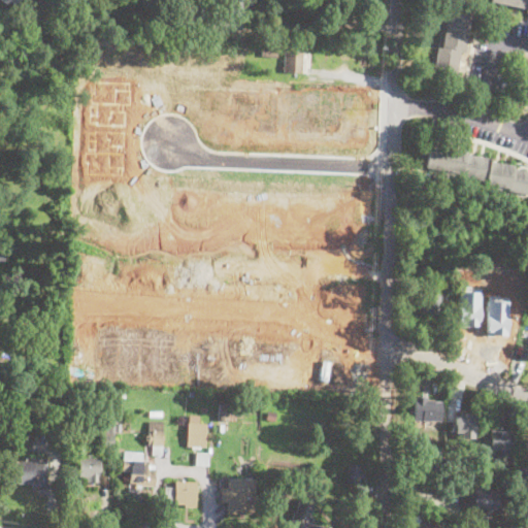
[(527,0),(527,12),(526,12),(527,8),(491,1),(491,0),(527,0)]
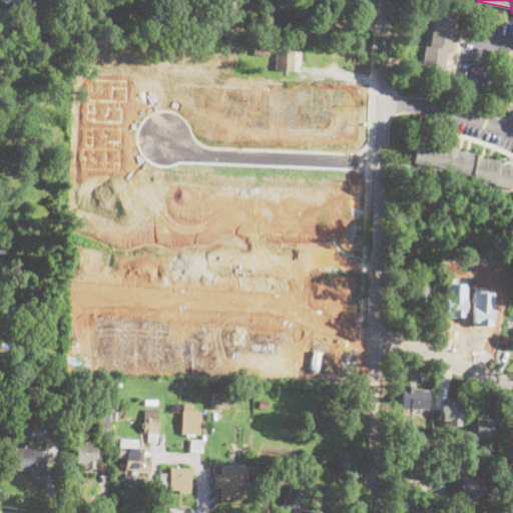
[(451,51),(447,50),(443,73),(421,70),(425,46),(429,46),(435,11),(457,14),(451,51)]
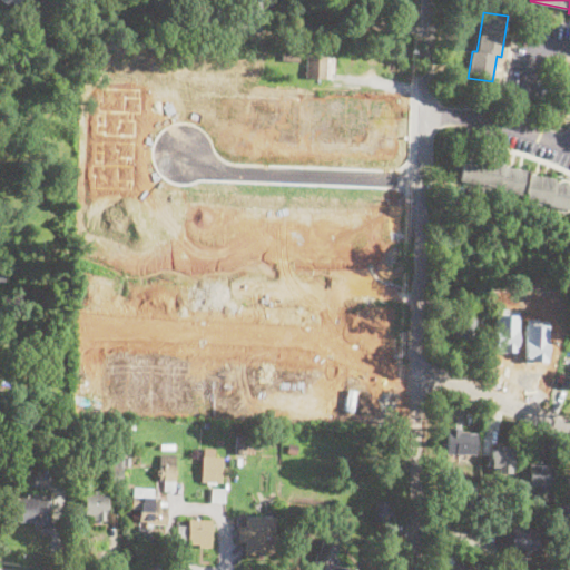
[(15,33),(0,38),(0,22),(10,19),(15,33)]
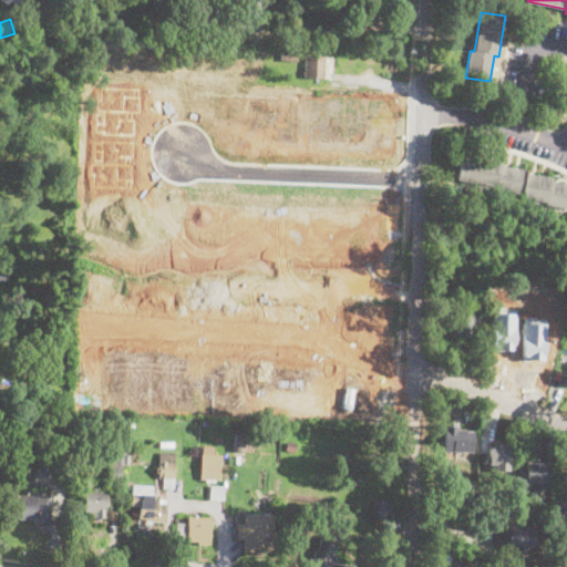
[(298,50),(298,61),(281,61),(282,49),(298,50)]
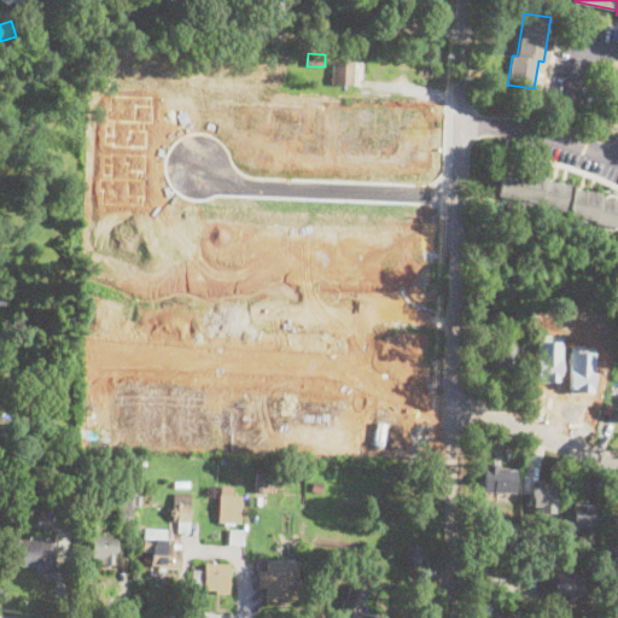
[(354,85),(333,83),(334,59),(355,60),(354,85)]
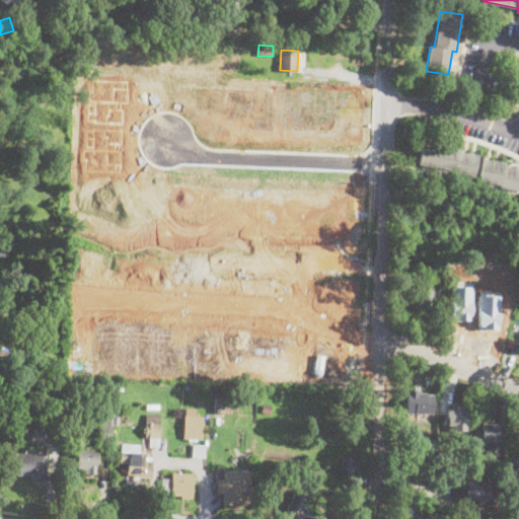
[(518,168),(518,191),(500,188),(500,184),(476,180),(477,177),(453,173),(453,170),(418,164),(423,142),(459,149),(458,151),(483,156),(482,158),(506,162),(505,166),(518,168)]
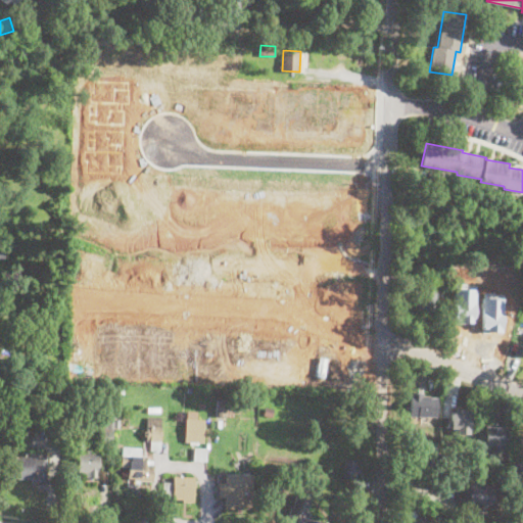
[(490,314),(487,328),(456,322),(458,306),(490,314)]
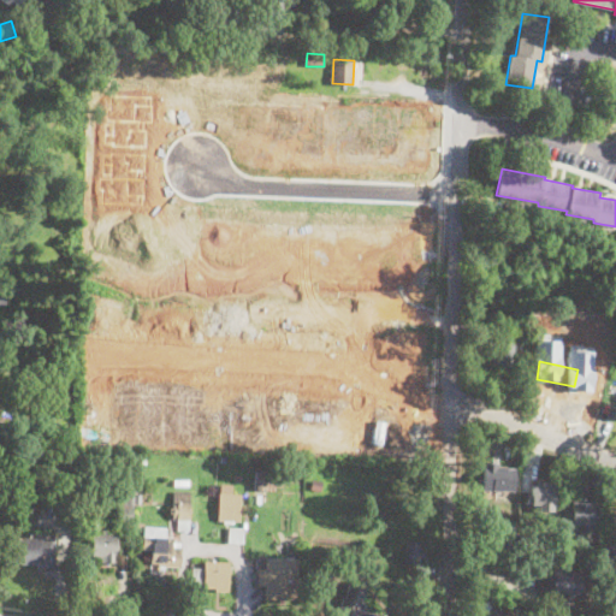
[(144,451),(144,465),(132,463),(134,451),(144,451)]
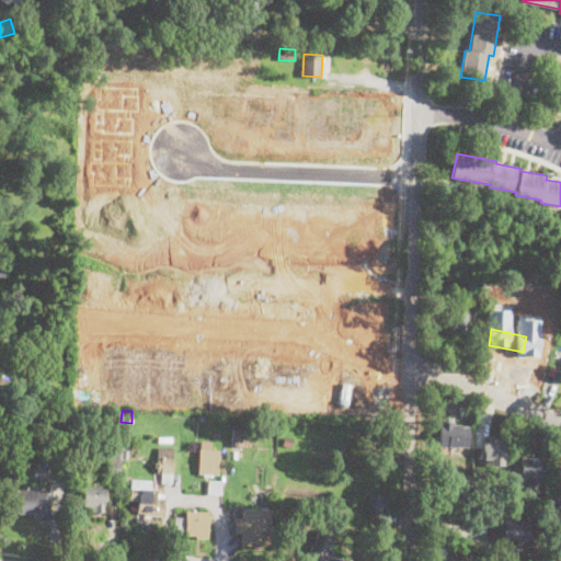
[(453,425),(460,425),(460,427),(468,427),(468,447),(439,447),(439,422),(454,423),(453,425)]
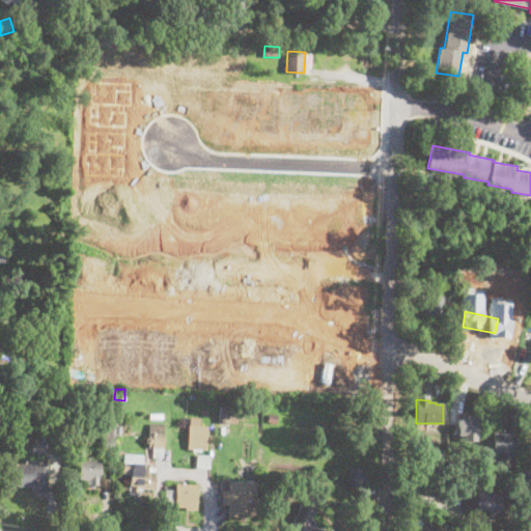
[(235,407),(235,423),(218,422),(219,407),(235,407)]
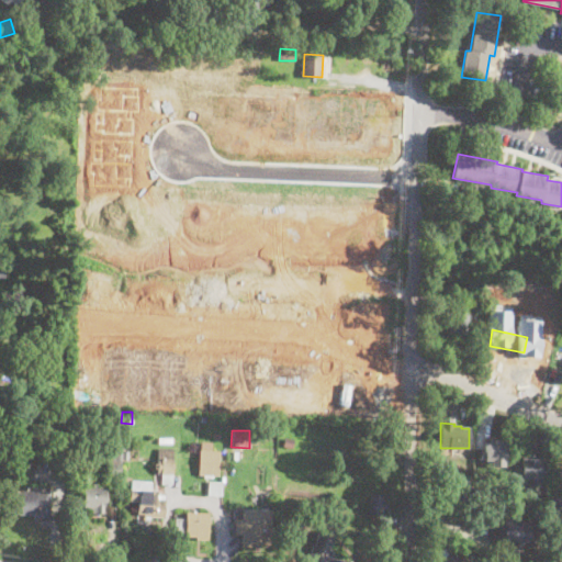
[(293,440),(292,448),(283,447),(284,438),(293,440)]
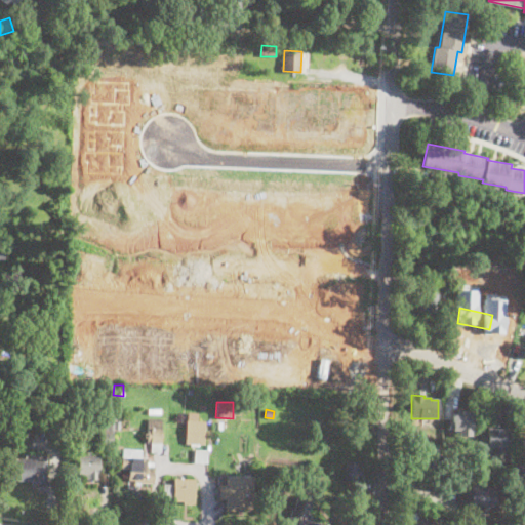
[(470,435),(461,435),(461,433),(451,432),(451,414),(461,414),(461,409),(471,410),(470,435)]
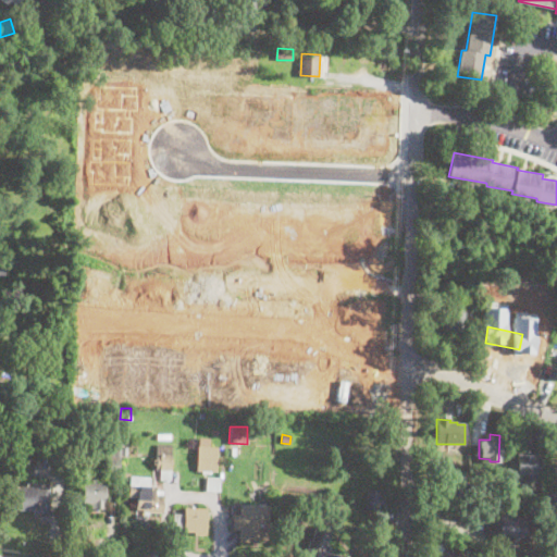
[(218,447),(217,471),(198,470),(199,438),(210,438),(210,447),(218,447)]
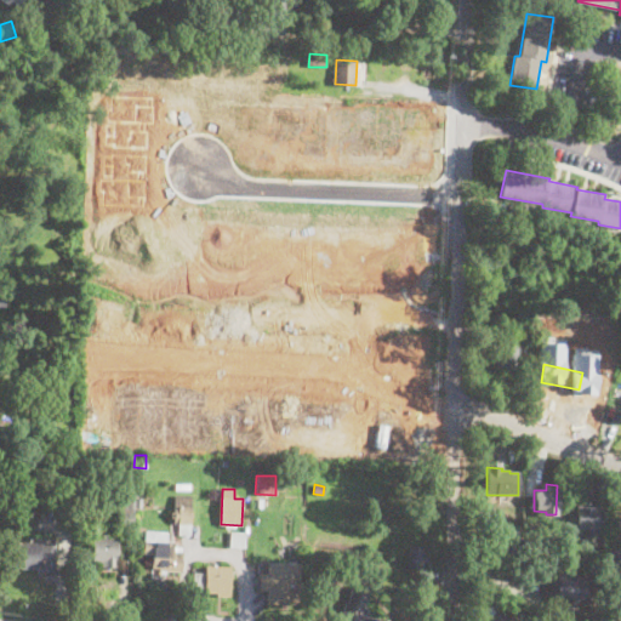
[(194,511),(194,523),(192,523),(192,535),(180,534),(180,524),(175,524),(175,518),(171,518),(171,512),(175,512),(175,494),(192,495),(192,511),(194,511)]
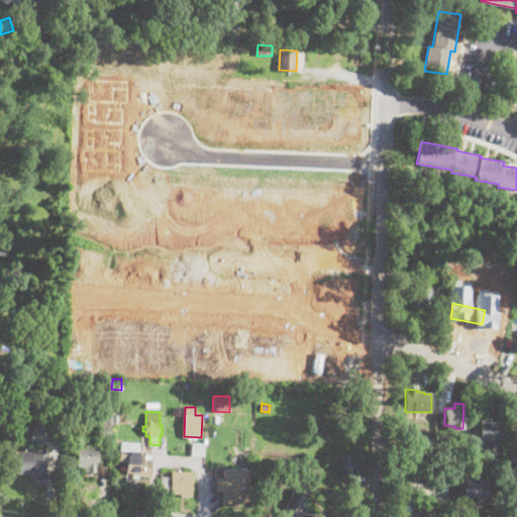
[(118,424),(112,423),(112,439),(99,438),(100,416),(112,416),(112,418),(119,418),(118,424)]
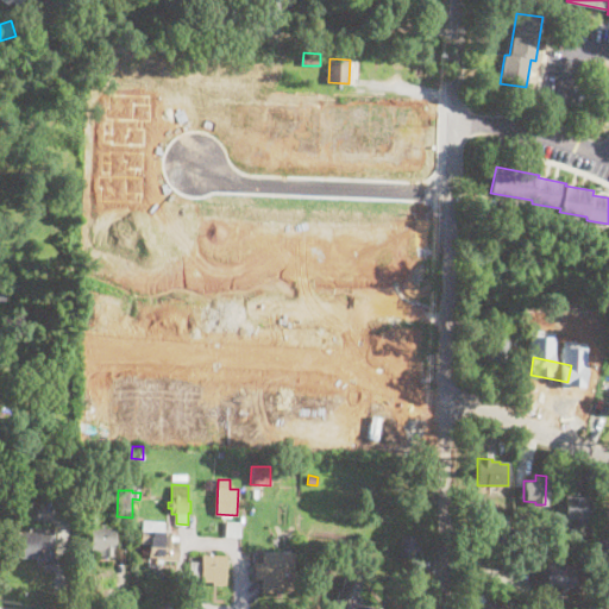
[(585,526),(575,526),(575,518),(563,518),(564,496),(586,498),(585,526)]
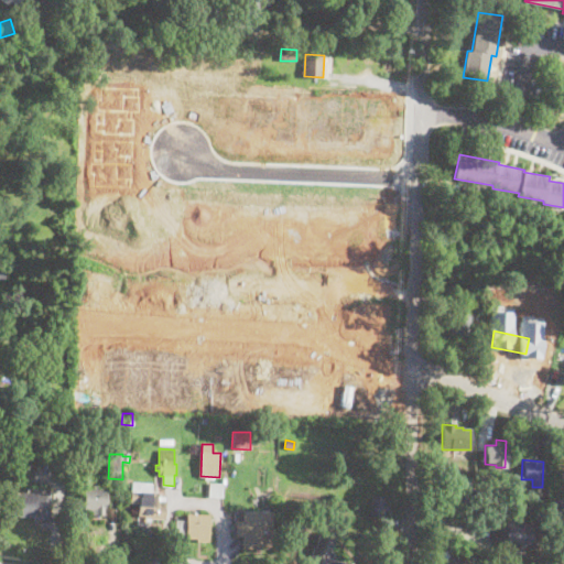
[(165,502),(163,519),(142,517),(143,516),(137,516),(138,503),(129,503),(131,481),(151,484),(150,492),(156,492),(156,497),(161,497),(160,501),(165,502)]
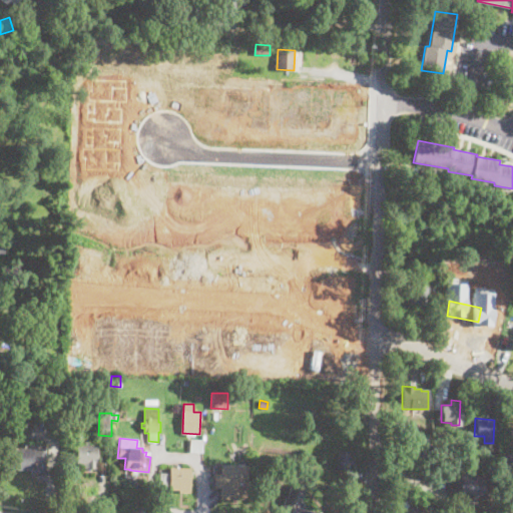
[(202,439),(201,453),(189,452),(189,439),(202,439)]
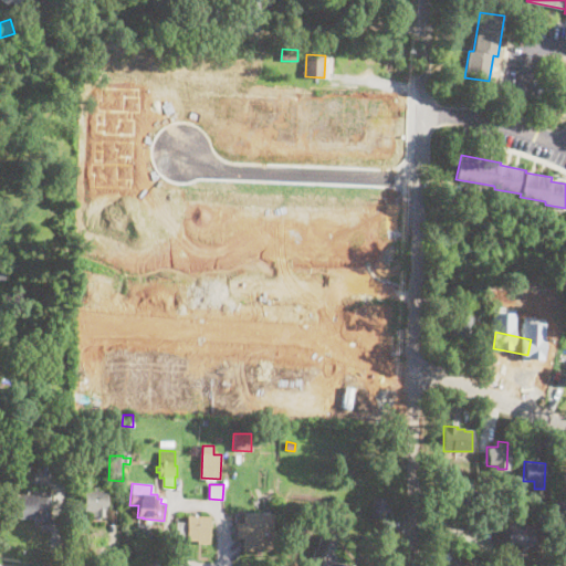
[(107,516),(91,516),(91,513),(85,513),(85,489),(107,490),(107,516)]
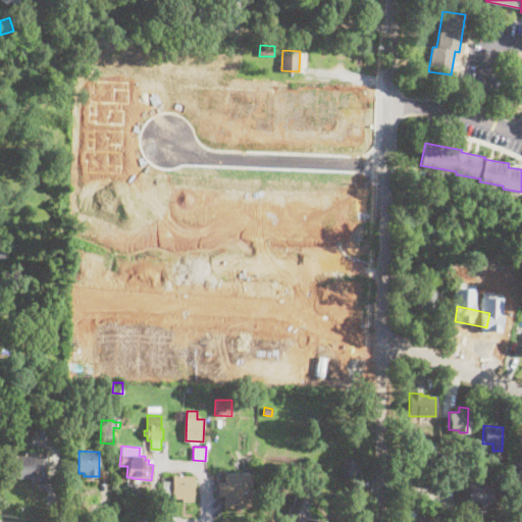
[(47,457),(47,480),(35,480),(35,477),(10,478),(9,457),(47,457)]
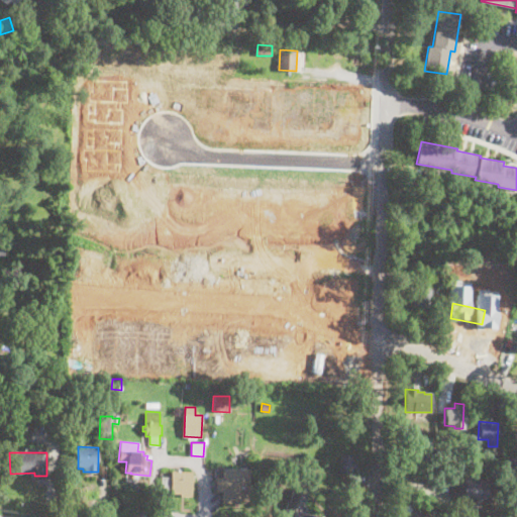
[(353,456),(352,473),(340,472),(341,455),(353,456)]
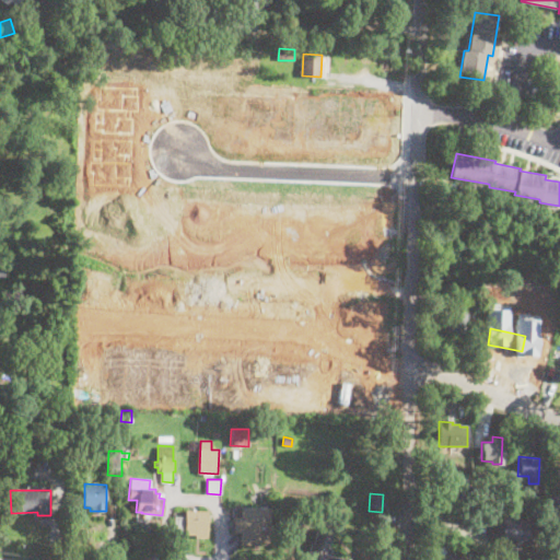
[(559,543),(550,544),(550,497),(559,497),(559,543)]
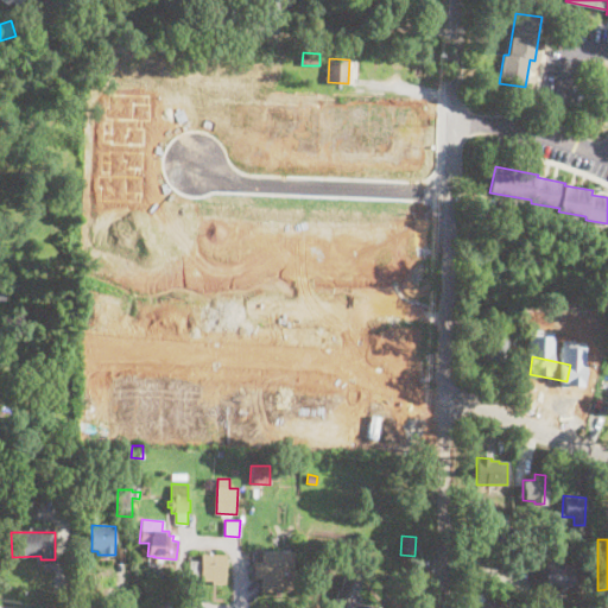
[(293,552),(292,589),(284,589),(283,593),(260,591),(261,578),(253,578),(254,562),(263,562),(263,551),(293,552)]
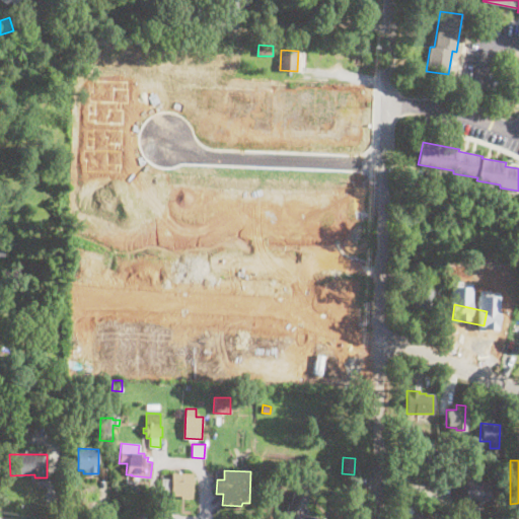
[(191,474),(190,499),(182,498),(182,496),(171,496),(172,473),(191,474)]
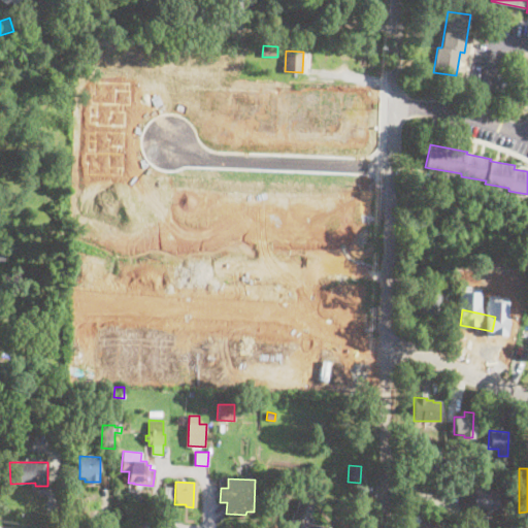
[(174,486),(173,499),(164,498),(164,486),(174,486)]
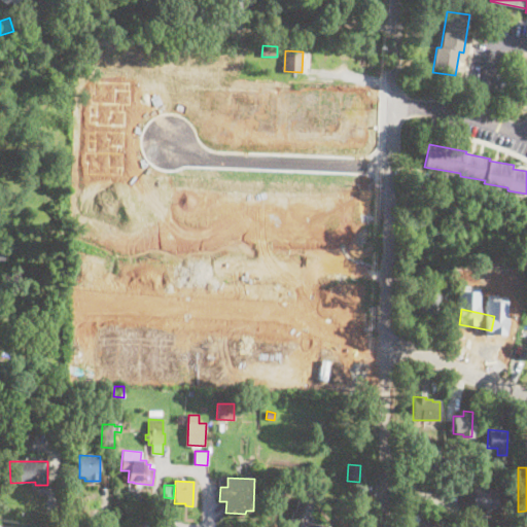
[(467,507),(491,508),(492,488),(468,488),(467,507)]
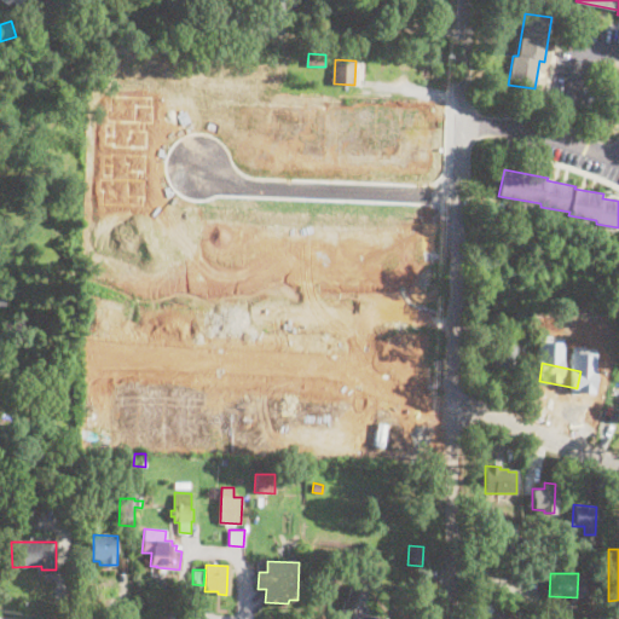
[(342,618),(352,584),(370,589),(363,614),(381,618),(342,618)]
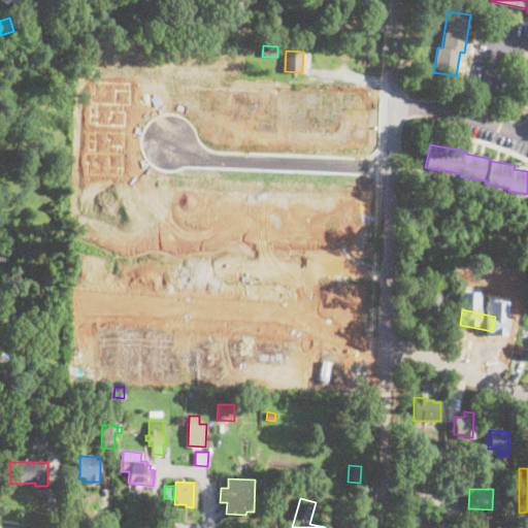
[(475,512),(471,523),(458,518),(462,505),(475,512)]
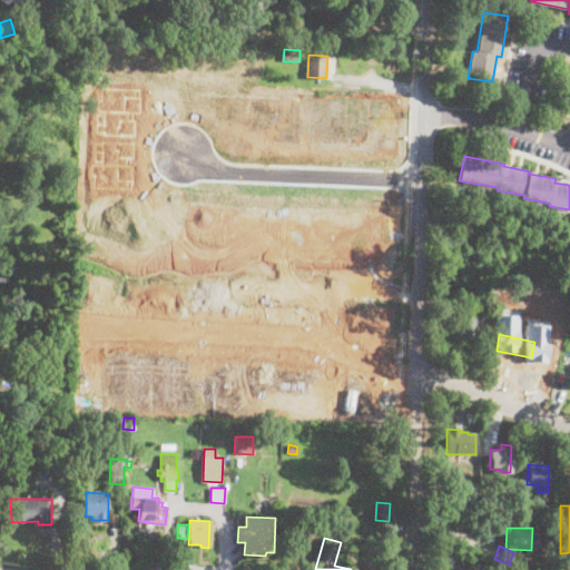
[(455,562),(462,560),(465,567),(469,566),(470,569),(441,569),(438,561),(452,556),(455,562)]
